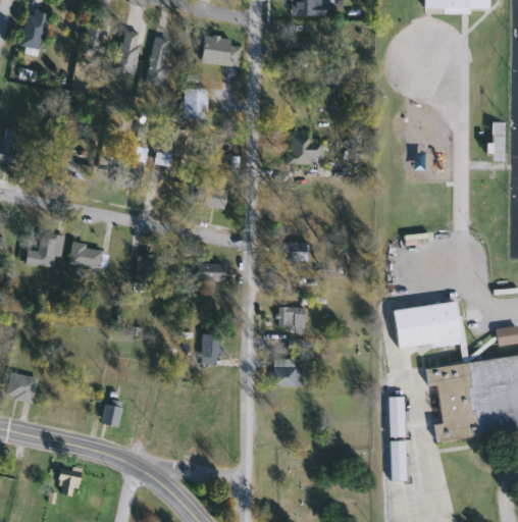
[(489,0),(489,11),(422,10),(422,0),(489,0)]
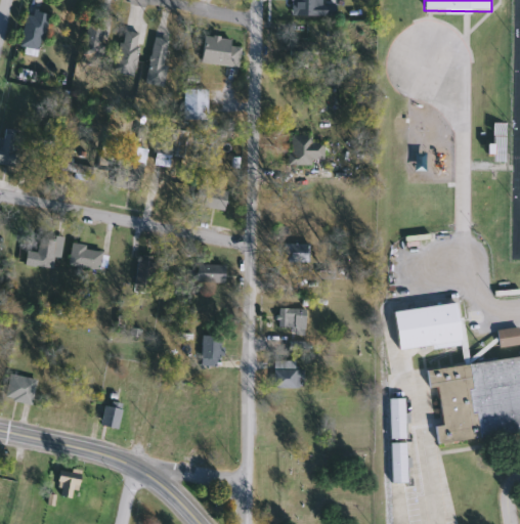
[(30,10),(50,14),(42,55),(22,51),(30,10)]
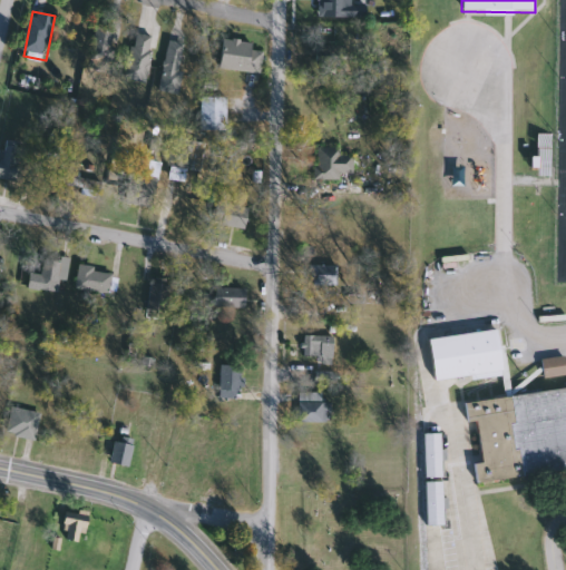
[(127,78),(137,33),(156,38),(146,82),(127,78)]
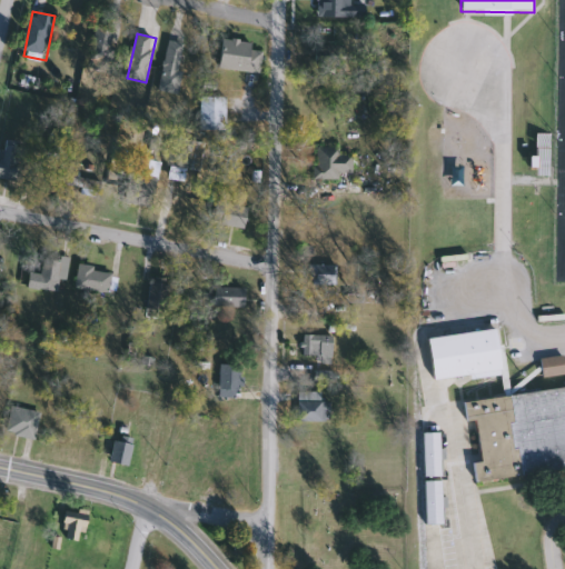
[(178,95),(160,91),(169,39),(188,42),(178,95)]
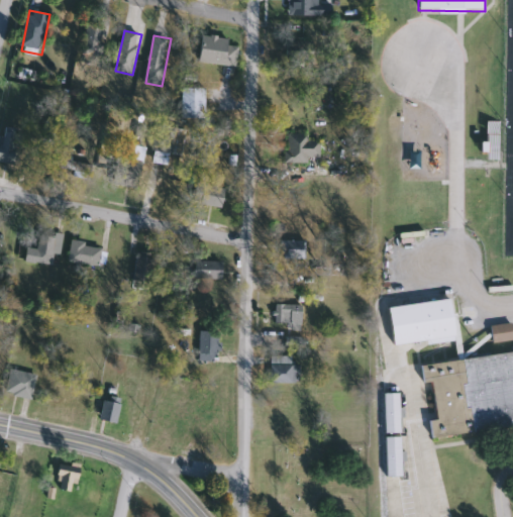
[(229,38),(229,63),(202,63),(202,38),(229,38)]
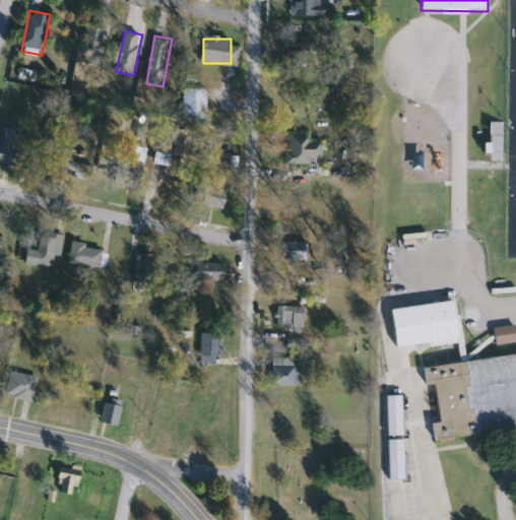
[(289,41),(317,41),(317,65),(289,65),(289,41)]
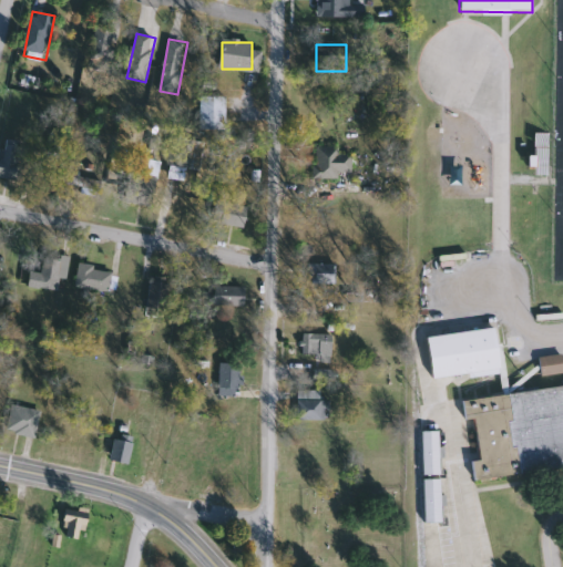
[(227,96),(227,127),(201,127),(201,96),(227,96)]
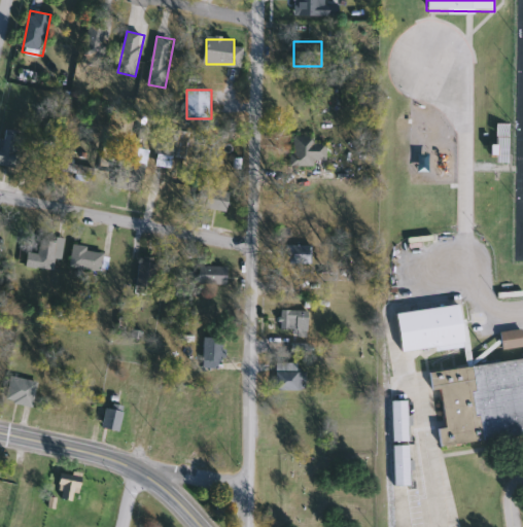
[(21,168),(0,165),(0,133),(25,136),(21,168)]
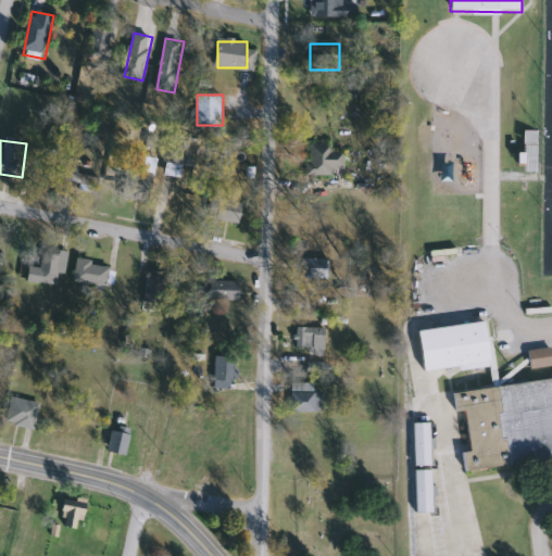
[(175,166),(175,140),(200,140),(200,166),(175,166)]
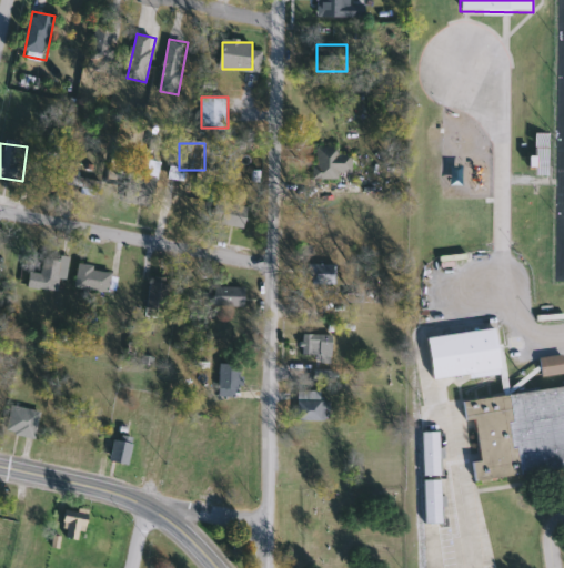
[(341,146),(341,153),(354,153),(354,176),(316,176),(316,146),(341,146)]
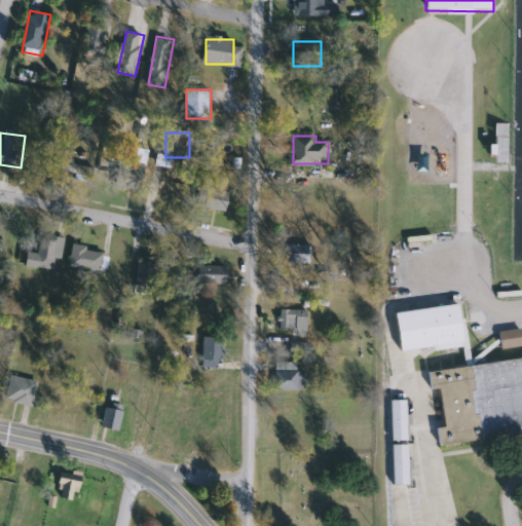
[(429,171),(418,171),(418,154),(429,154),(429,171)]
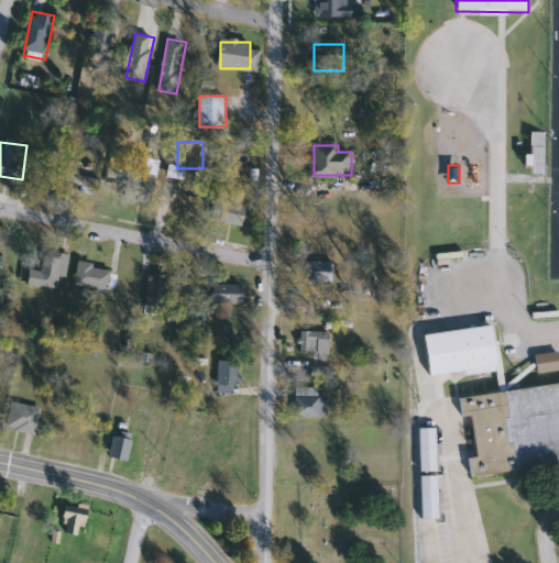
[(99,194),(67,197),(65,176),(97,173),(99,194)]
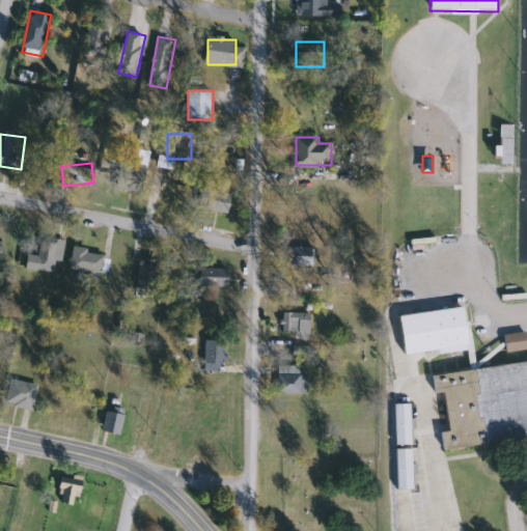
[(229,214),(201,208),(205,188),(233,193),(229,214)]
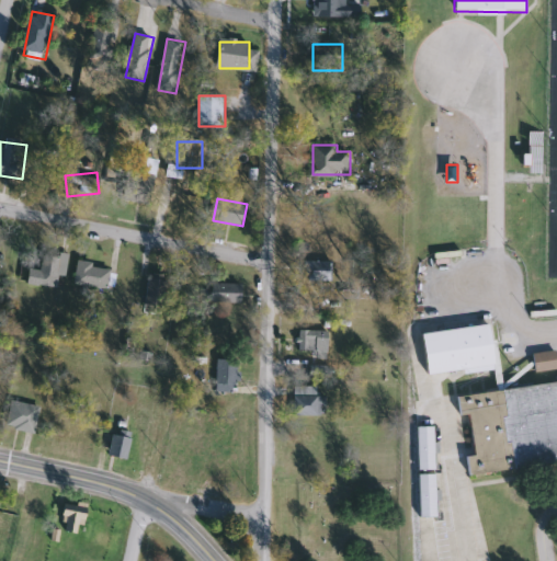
[(71,254),(68,276),(60,275),(59,288),(30,284),(36,249),(71,254)]
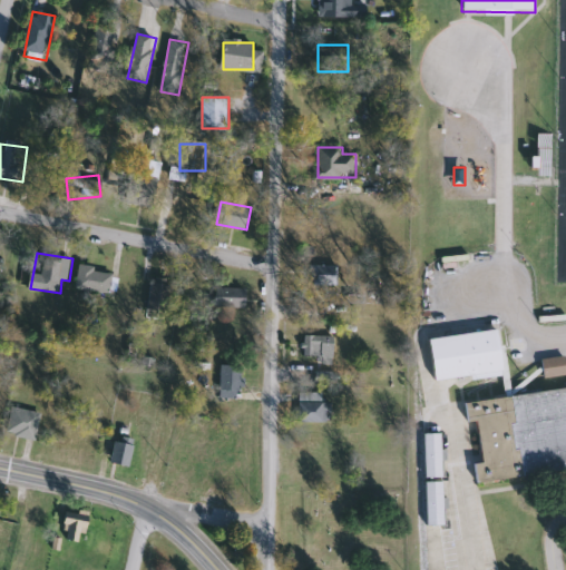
[(339,285),(312,285),(312,264),(339,264),(339,285)]
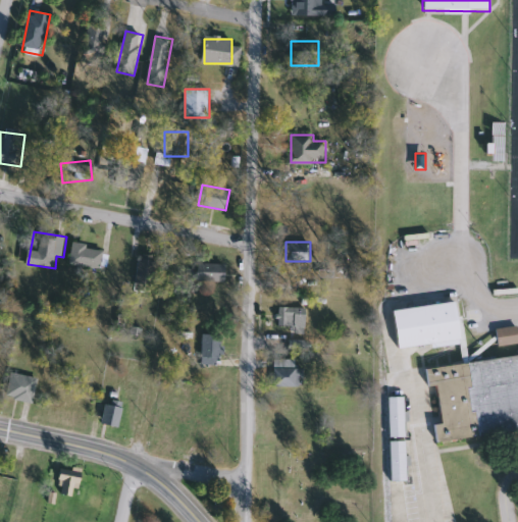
[(106,249),(102,270),(69,264),(74,243),(106,249)]
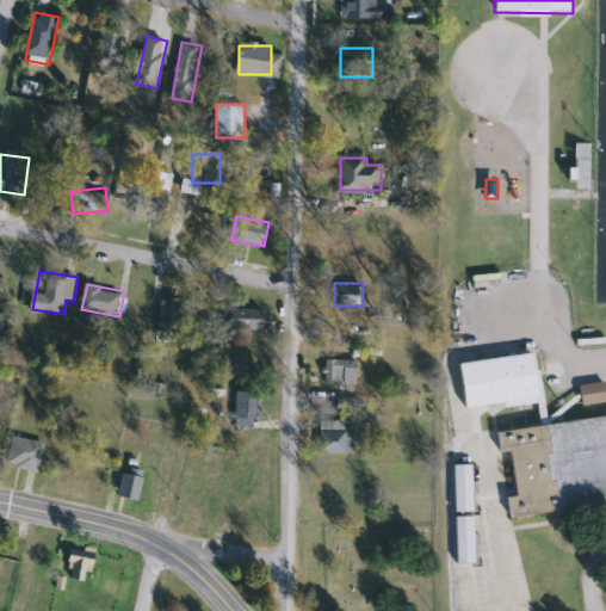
[(184,303),(184,338),(161,338),(162,303),(184,303)]
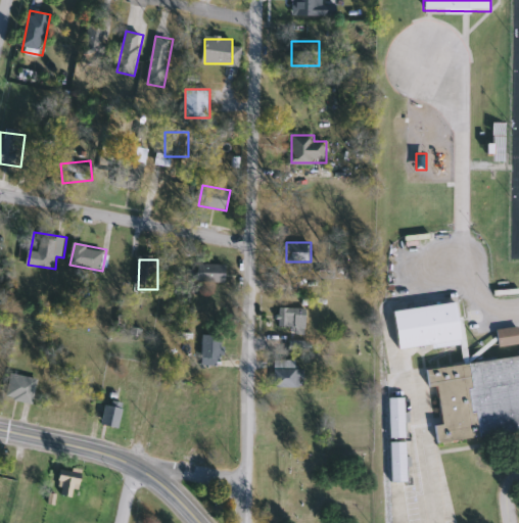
[(226,283),(199,282),(199,264),(227,265),(226,283)]
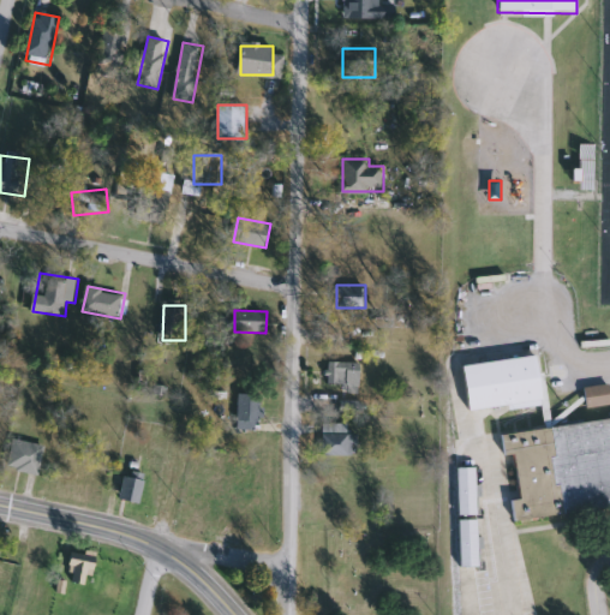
[(462,365),(536,353),(543,399),(470,411),(462,365)]
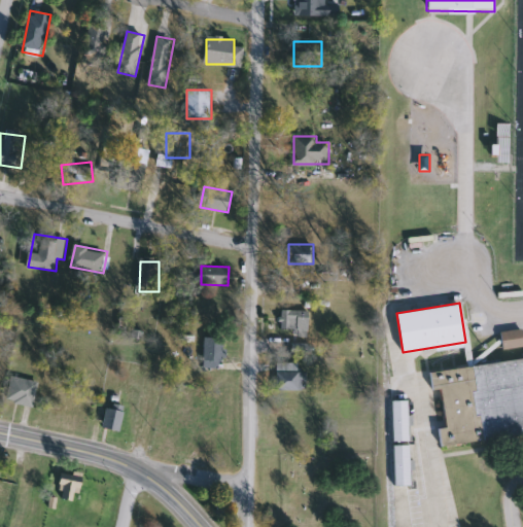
[(310,311),(309,330),(282,329),(283,310),(310,311)]
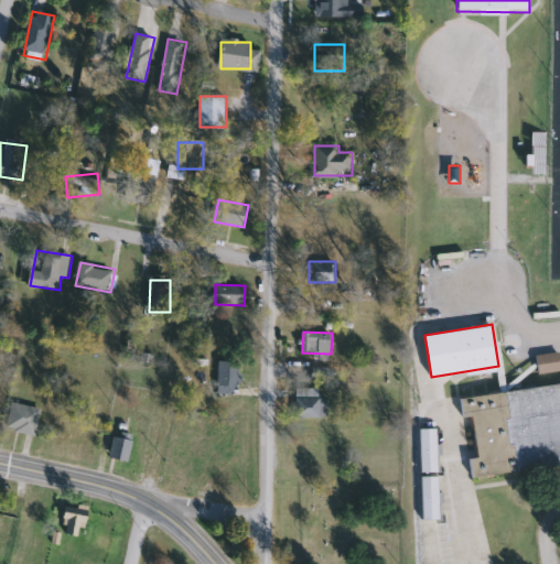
[(540,372),(540,355),(559,355),(559,372),(540,372)]
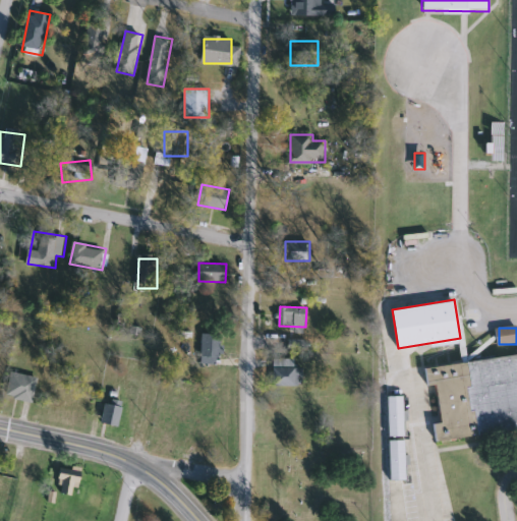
[(204,364),(204,333),(224,333),(223,364),(204,364)]
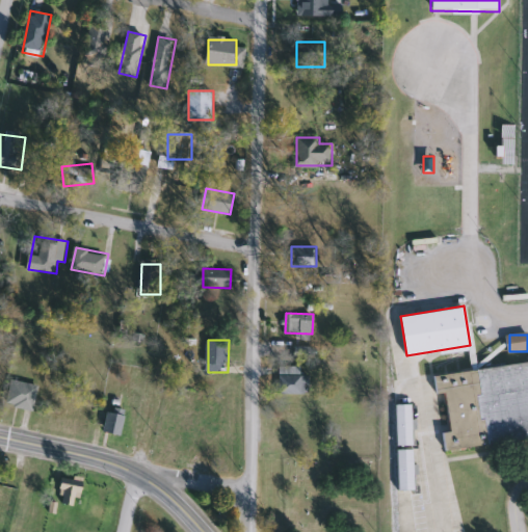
[(527,436),(444,450),(432,376),(527,361),(527,436)]
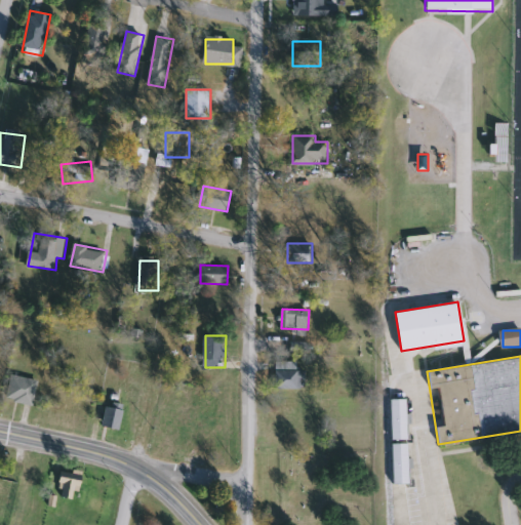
[(306,371),(306,389),(276,389),(276,362),(297,362),(297,371),(306,371)]
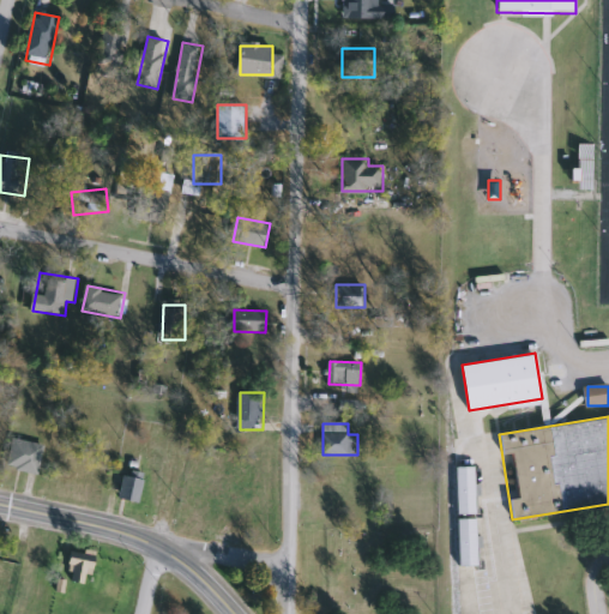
[(40,475),(8,468),(14,438),(47,445),(40,475)]
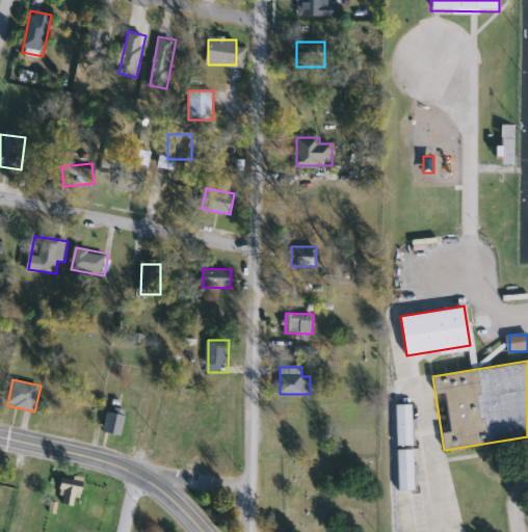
[(103,410),(125,415),(121,435),(98,430),(103,410)]
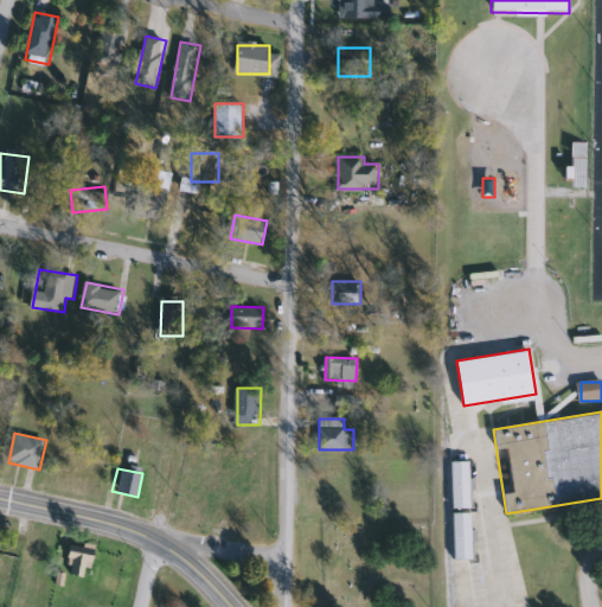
[(91,545),(97,572),(74,576),(68,550),(91,545)]
